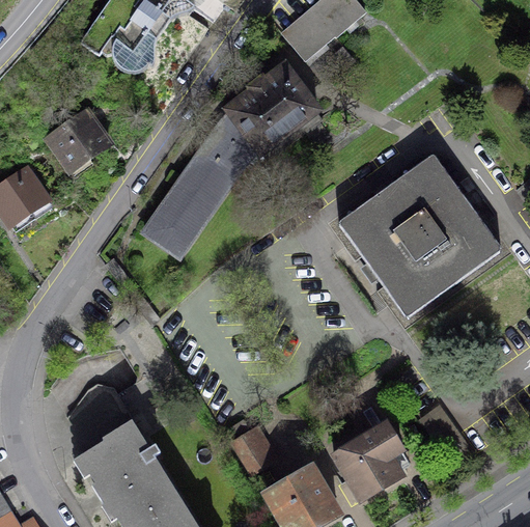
[(150,61),(154,63),(156,57),(157,37),(173,16),(190,10),(195,6),(187,0),(108,0),(81,39),(100,54),(112,36),(117,39),(114,44),(114,51),(114,56),(116,61),(121,66),(127,70),(133,71),(138,71),(142,68),(147,65),(150,61)]
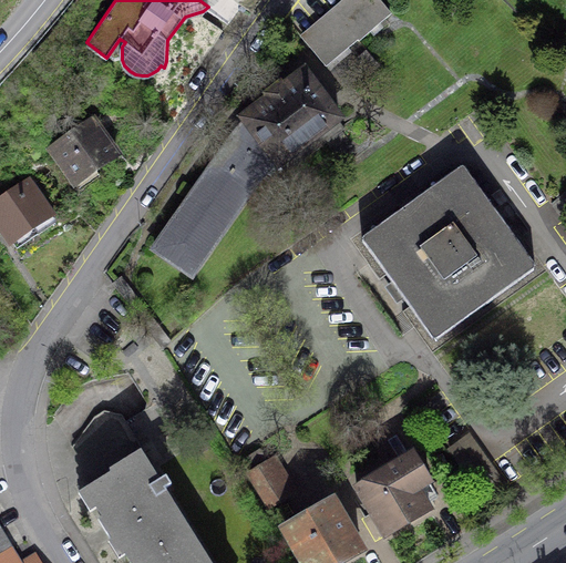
[(343,0),(335,8),(358,34),(360,37),(391,10),(382,0),(343,0)]
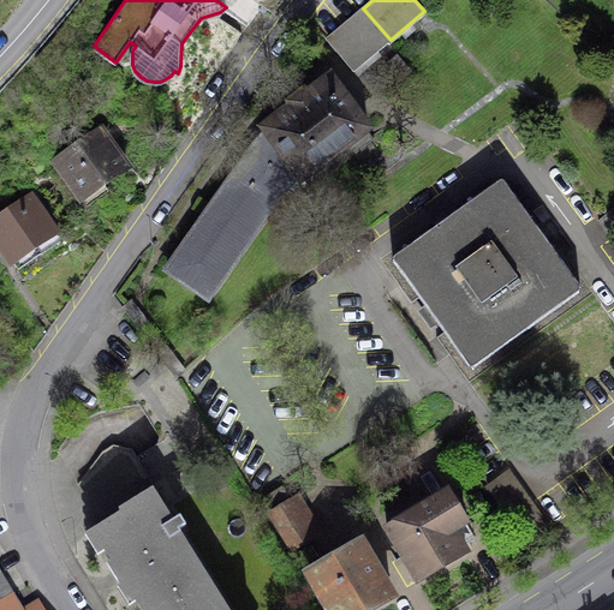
[(355,67),(388,37),(363,9),(329,37),(355,67)]
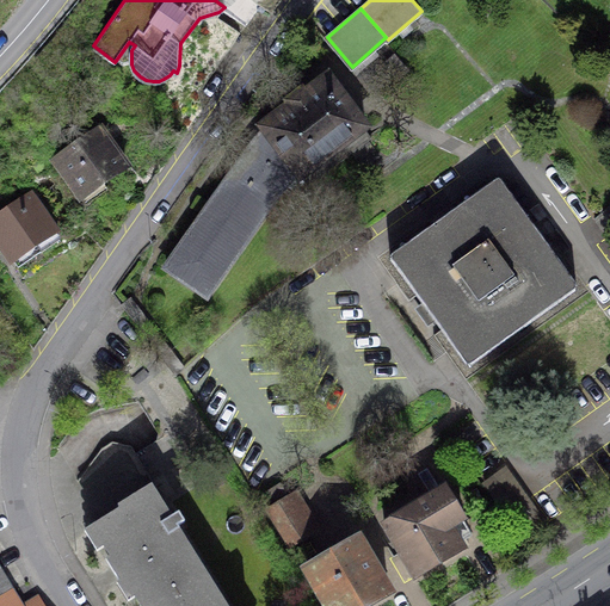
[(293,101),(264,123),(267,128),(297,167),(308,181),(373,133),(328,74),(306,92),(303,88),(289,98),(293,101)]
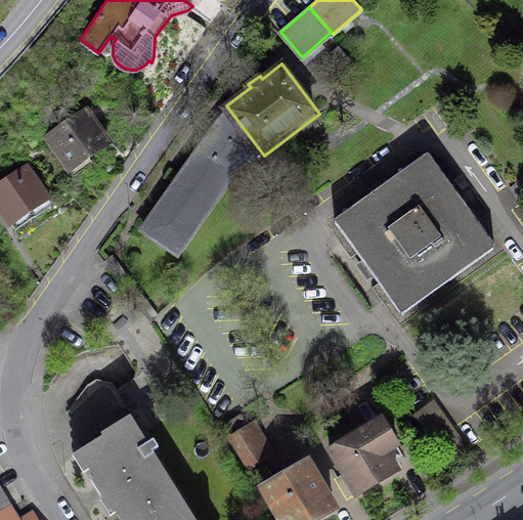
[(86,109),(48,134),(71,166),(109,140),(86,109)]
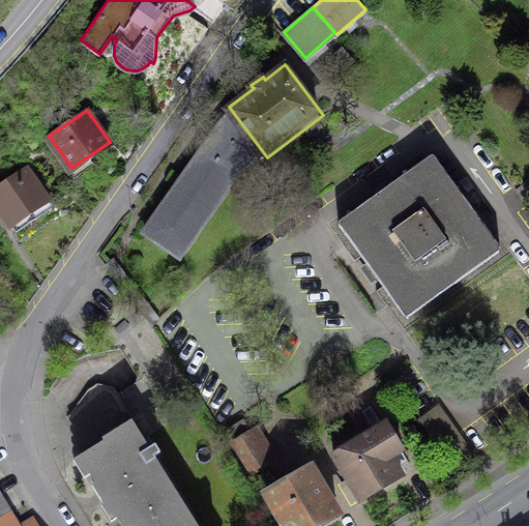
[(258,145),(232,111),(214,132),(146,229),(180,253),(244,161),(258,145)]
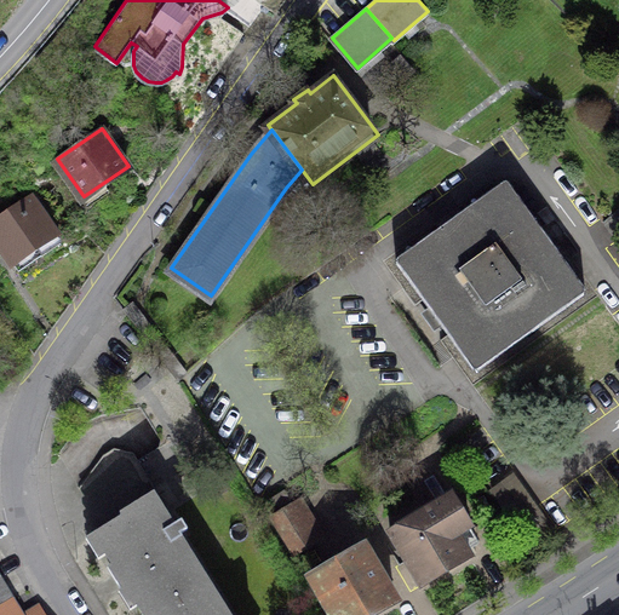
[(400,256),(396,258),(474,367),(476,365),(477,367),(585,291),(583,288),(585,286),(509,179),(508,180),(505,178),(399,254),(400,256)]
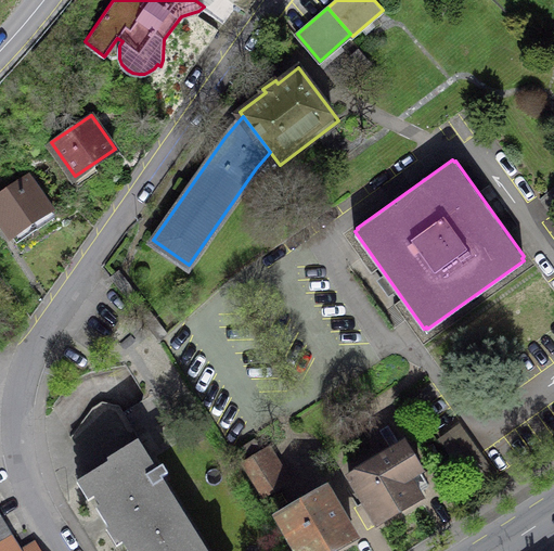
[(28,175),(0,192),(0,216),(11,233),(34,219),(38,225),(54,214),(28,175)]
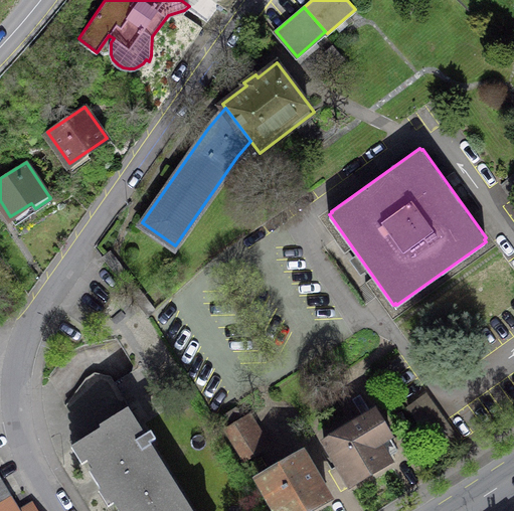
[(125,510),(174,481),(149,441),(156,437),(151,429),(145,433),(129,405),(101,422),(103,426),(80,440),(97,465),(91,468),(103,487),(108,484),(125,510)]
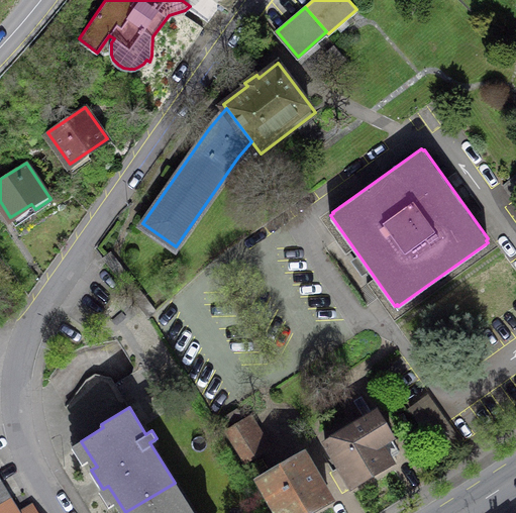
[(238,408),(223,418),(246,456),(263,446),(238,408)]
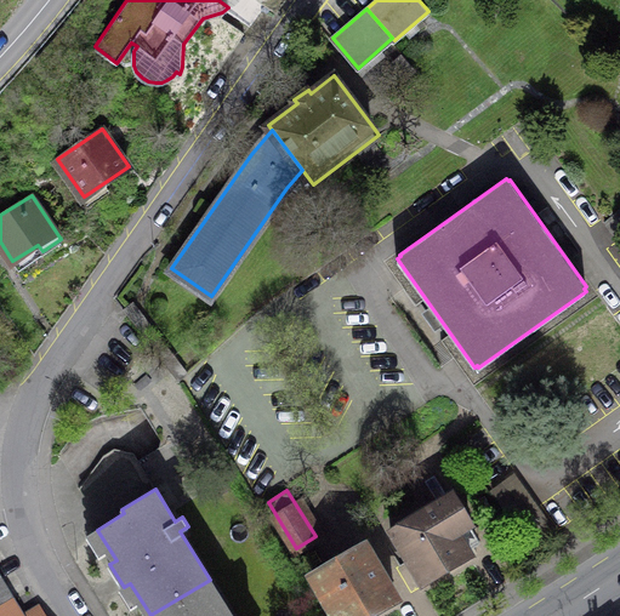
[(453,491),(391,528),(422,581),(472,552),(468,546),(481,539),(453,491)]
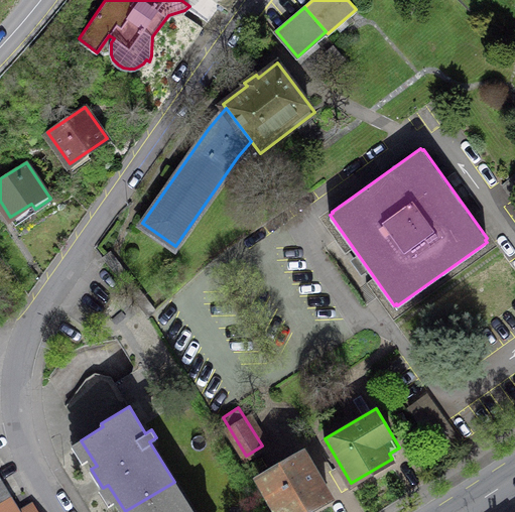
[(303,453),(260,477),(280,511),(300,511),(329,496),(303,453)]
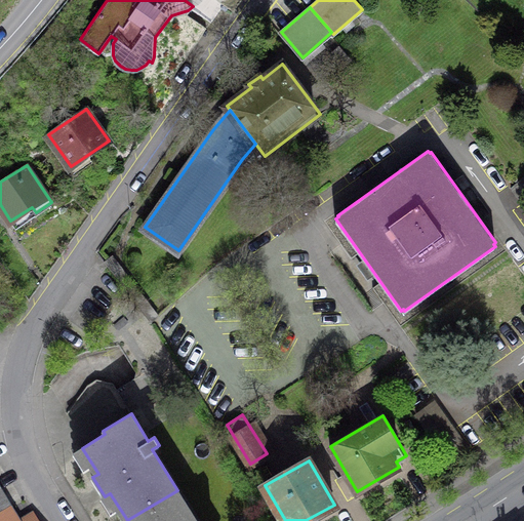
[(0,487),(0,520),(40,520),(34,509),(17,518),(0,487)]
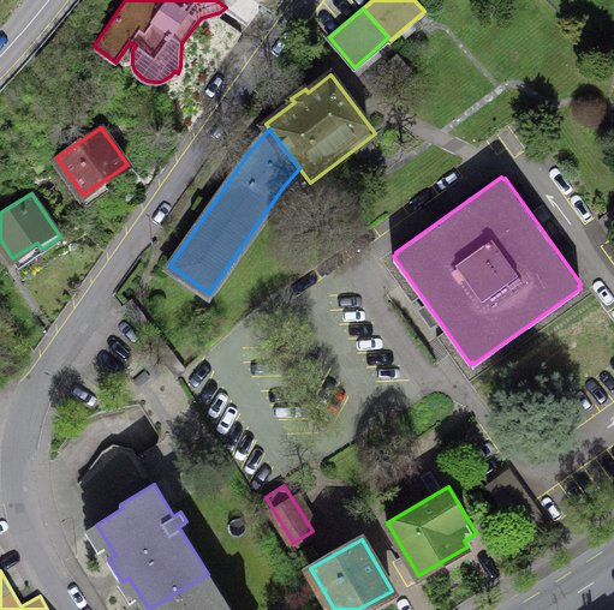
[(231,609),(208,574),(149,609),(231,609)]
